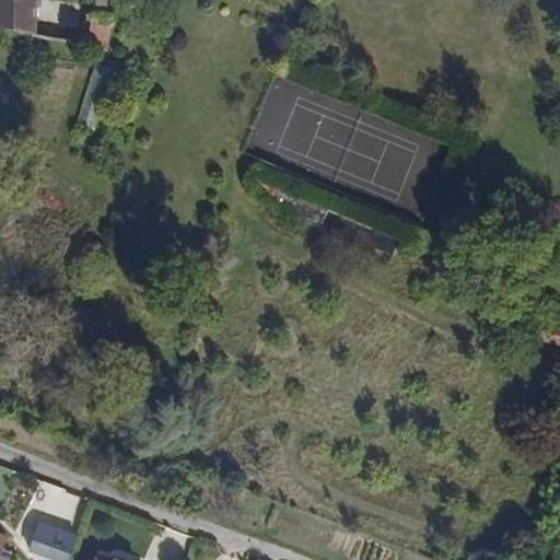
[(0,0),(0,32),(35,37),(34,0),(0,0)]
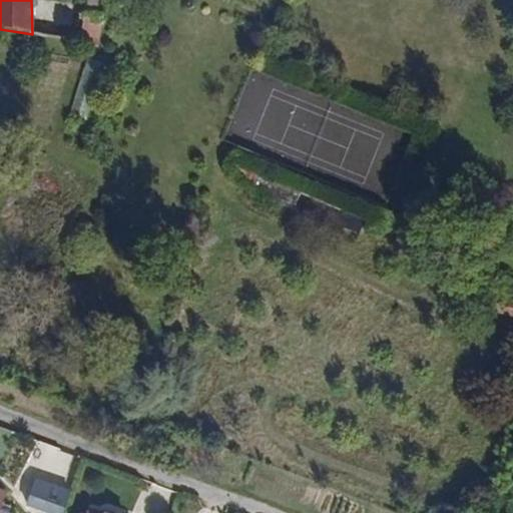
[(85,0),(83,15),(97,18),(99,0),(85,0)]
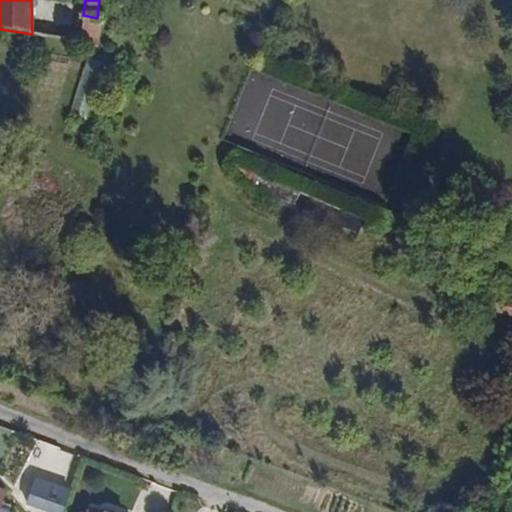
[(97,18),(83,15),(78,41),(98,45),(102,19),(97,18)]
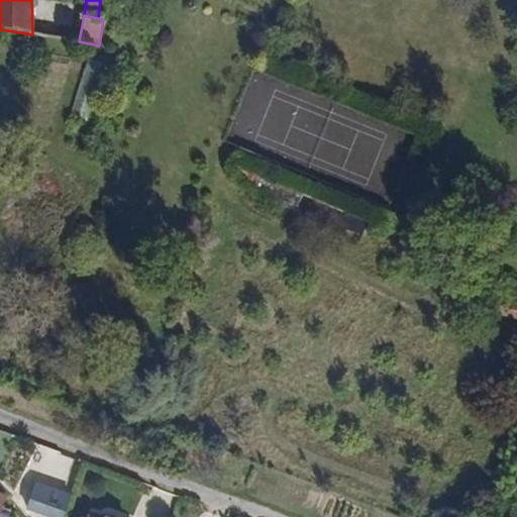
[(516,303),(488,292),(481,309),(516,322),(516,303)]
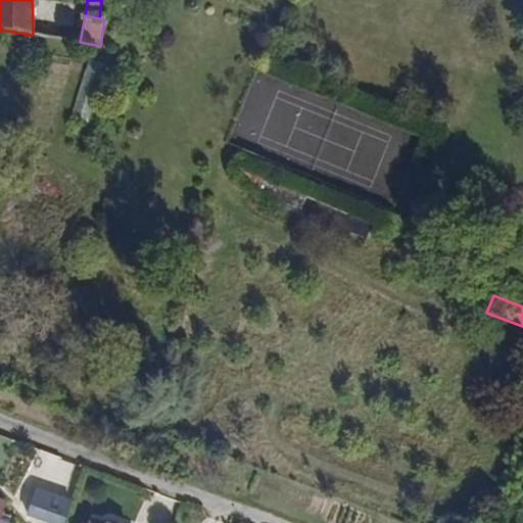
[(64,522),(73,502),(36,488),(27,514),(52,522),(64,522)]
